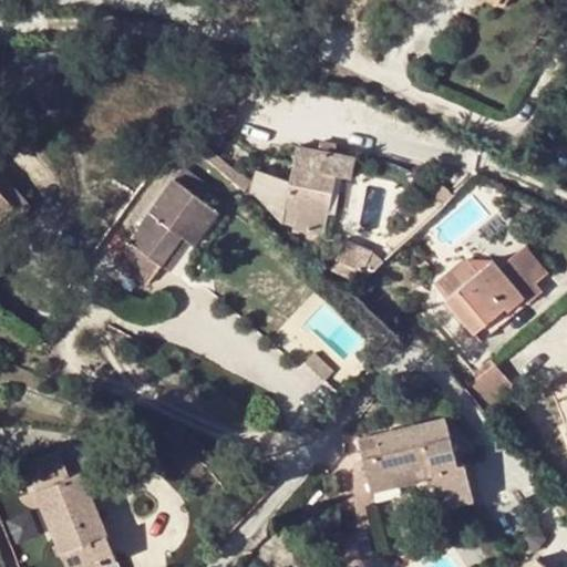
[(336,175),(350,177),(353,157),(331,153),(333,143),(318,140),(316,150),(298,146),(287,206),(299,208),(295,229),(323,235),(328,214),(336,175)]
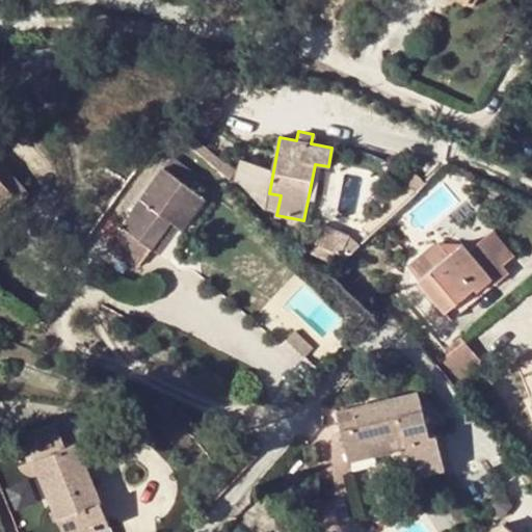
[(171,154),(164,164),(188,183),(196,173),(171,154)]
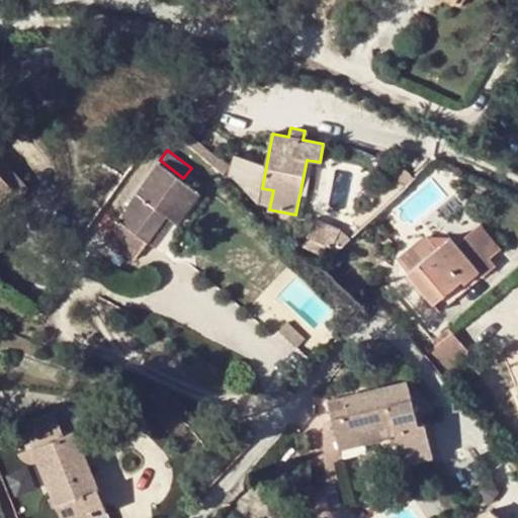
[(0,212),(28,187),(0,156),(0,169),(14,185),(0,196),(0,212)]
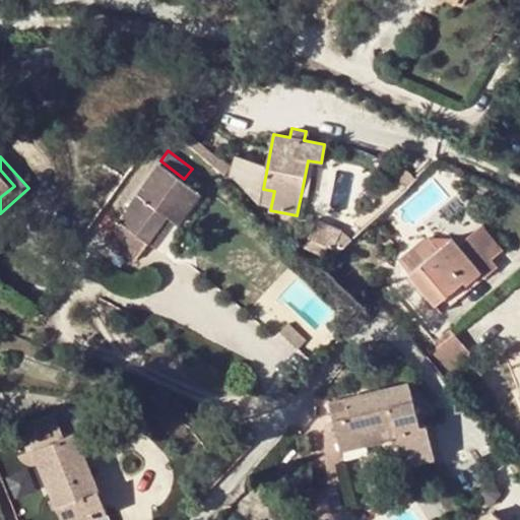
[(165,212),(175,220),(179,223),(201,191),(184,179),(160,160),(106,237),(133,257),(147,239),(165,212)]
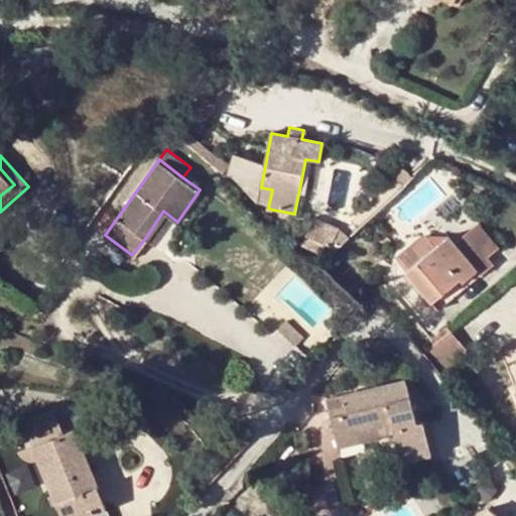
[(305,159),(298,195),(311,197),(318,161),(305,159)]
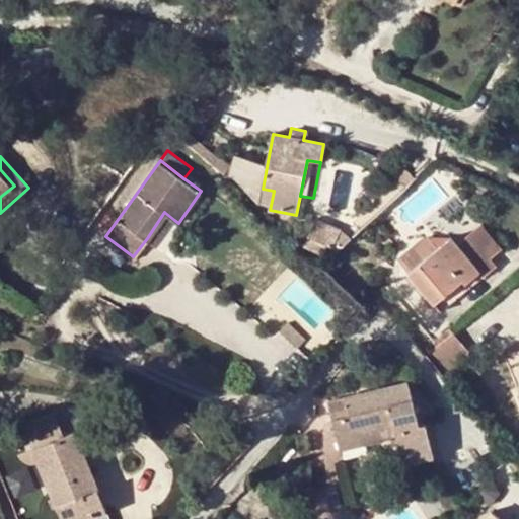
[(0,197),(14,186),(0,169),(0,197)]
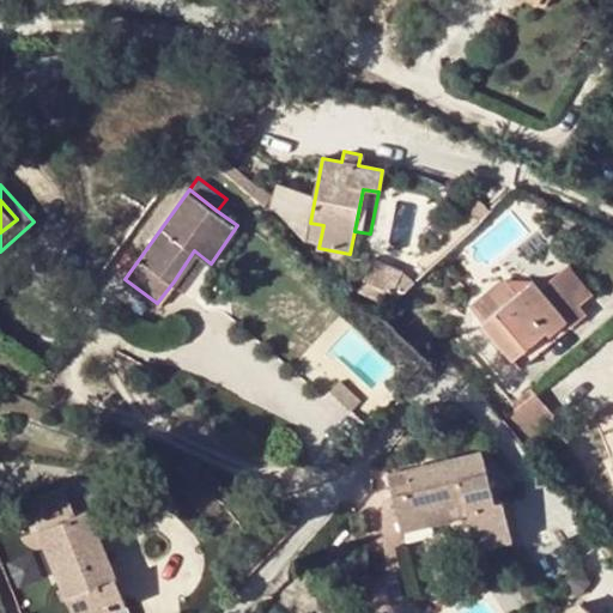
[(194,250),(174,281),(184,290),(206,260),(194,250)]
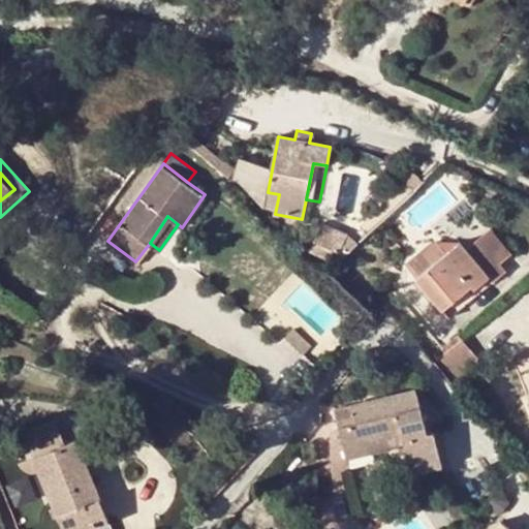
[(347,231),(321,220),(315,236),(341,247),(347,231)]
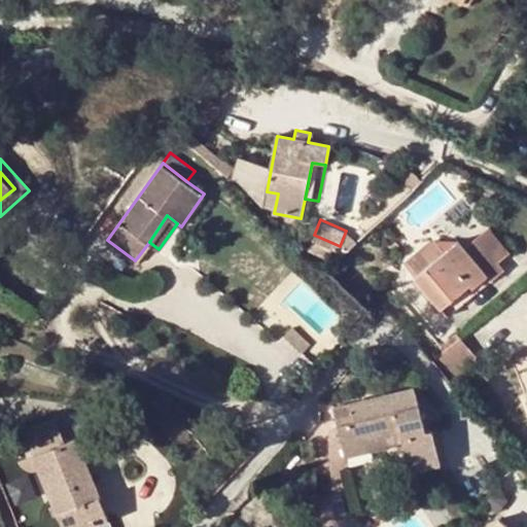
[(396,259),(413,279),(435,260),(418,241),(396,259)]
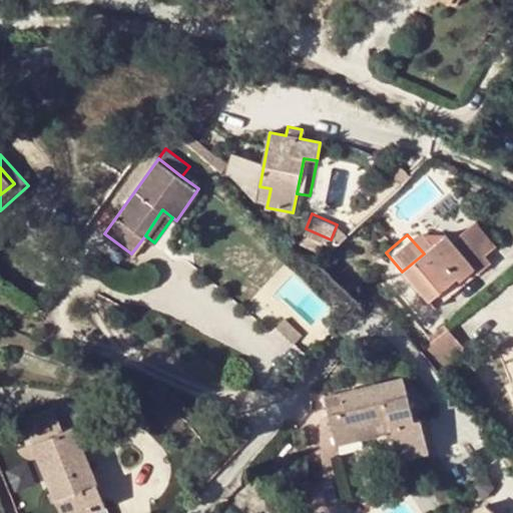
[(460,279),(471,269),(444,236),(424,253),(402,272),(426,301),(455,275),(460,279)]
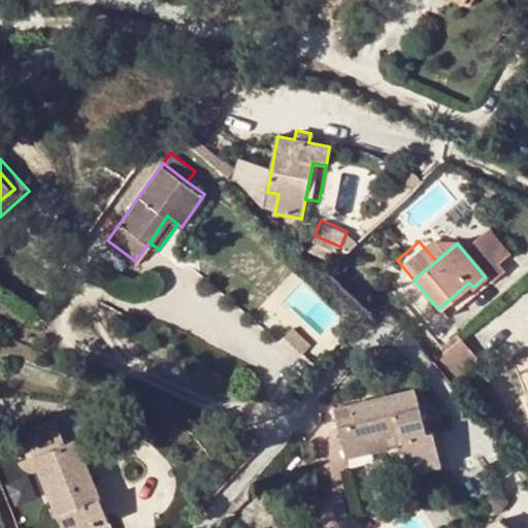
[(482,248),(469,258),(485,276),(489,282),(501,271),(482,248)]
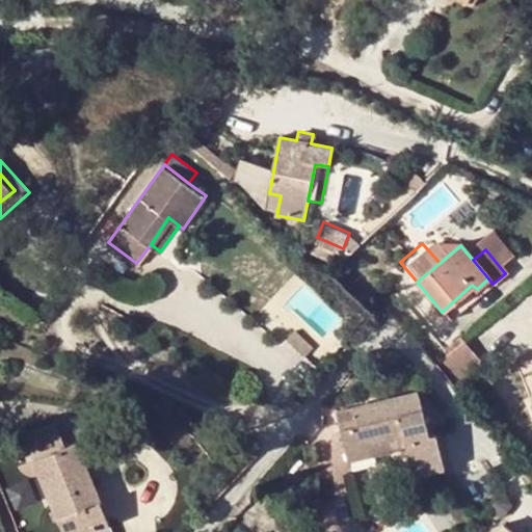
[(493,284),(488,278),(477,289),(472,285),(442,312),(449,320),(493,284)]
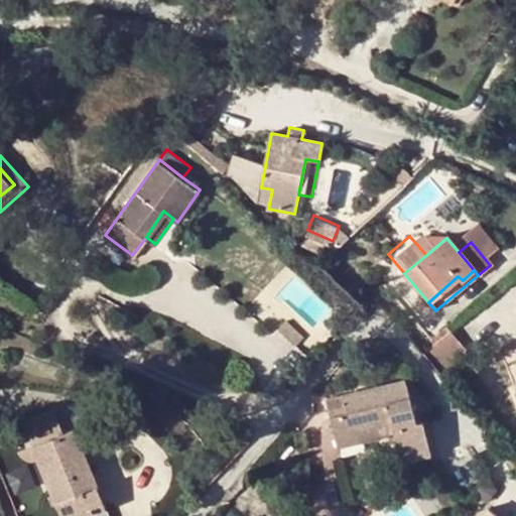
[(286,319),(278,328),(296,344),(302,336),(286,319)]
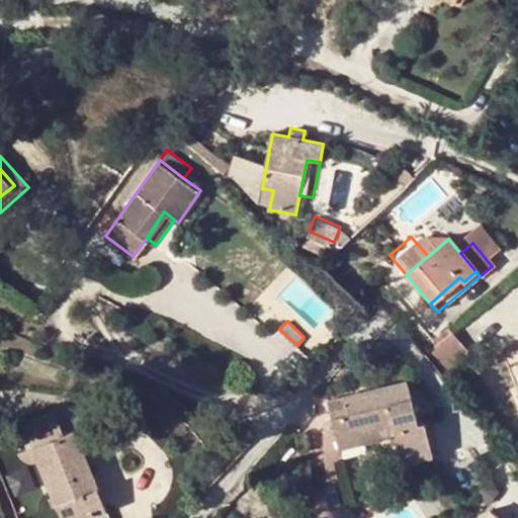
[(451,331),(427,351),(446,373),(470,353),(451,331)]
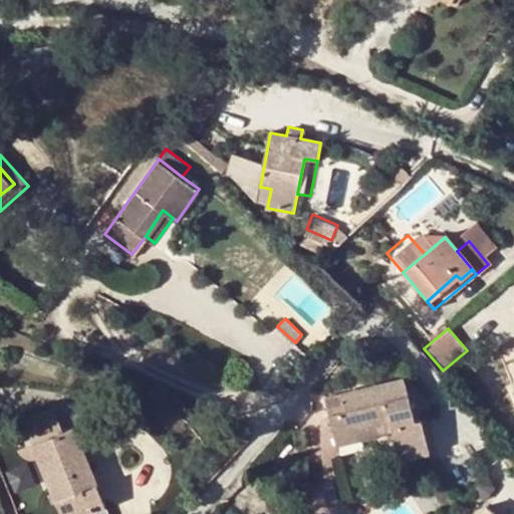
[(391,421),(393,432),(400,459),(428,453),(420,423),(412,424),(401,378),(340,395),(344,412),(328,416),(336,445),(358,440),(356,429),(391,421)]
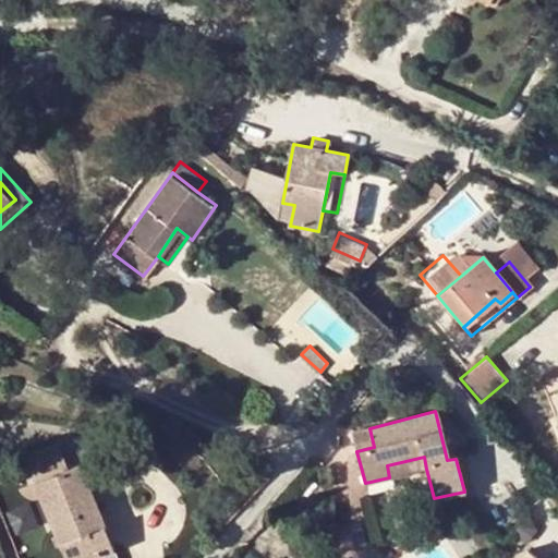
[(352,433),(356,451),(374,447),(370,428),(352,433)]
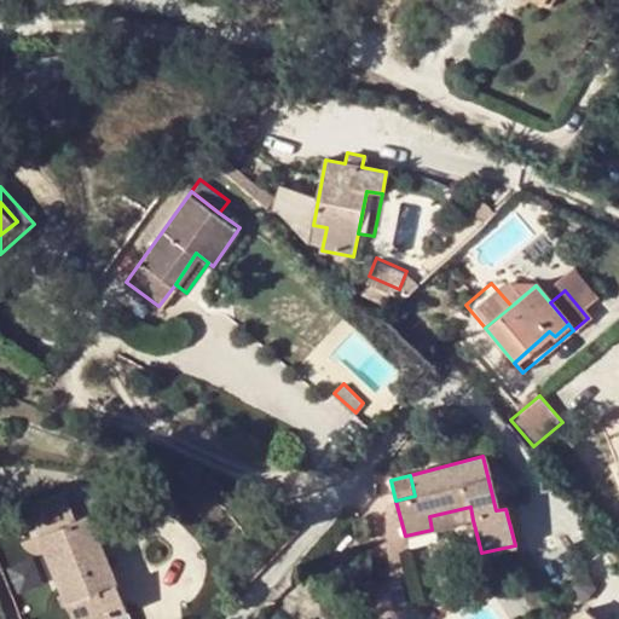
[(429,516),(432,530),(473,520),(470,507),(429,516)]
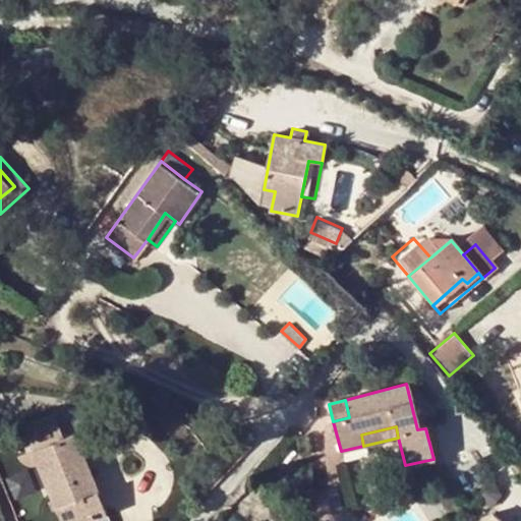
[(73,432),(33,449),(63,520),(88,520),(108,513),(73,432)]
